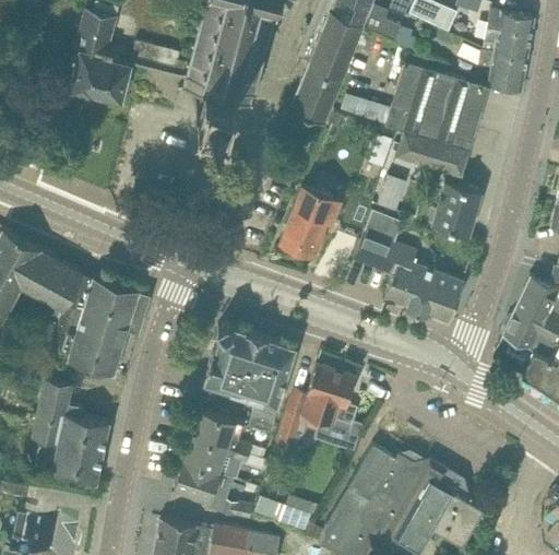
[(8,6),(9,0),(0,0),(0,21),(1,21),(6,4),(8,6)]
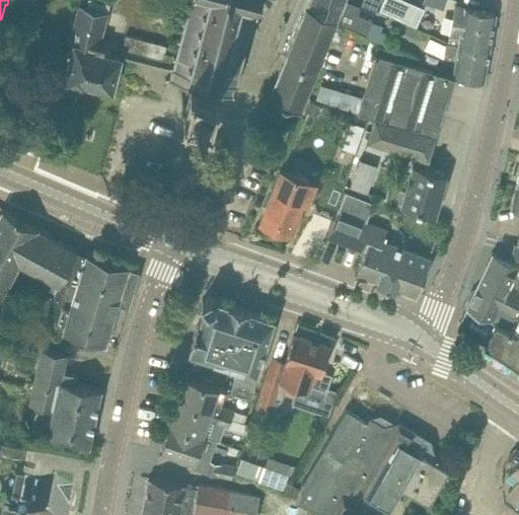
[(151,45),(146,67),(171,73),(169,80),(165,82),(166,84),(170,81),(183,85),(180,98),(182,99),(182,101),(187,102),(187,103),(206,108),(206,107),(211,108),(211,106),(213,107),(217,93),(230,97),(232,101),(234,100),(241,75),(239,74),(242,60),(246,61),(247,58),(244,58),(248,43),(251,44),(252,41),(249,40),(253,25),(256,26),(257,23),(253,22),(258,6),(262,7),(263,5),(264,6),(265,10),(267,9),(266,5),(270,0),(273,2),(275,0),(274,0),(194,0),(193,4),(188,3),(188,7),(191,7),(188,22),(183,21),(182,24),(186,24),(181,40),(177,39),(177,42),(180,43),(176,58),(172,57),(172,58),(164,56),(166,49),(151,45)]
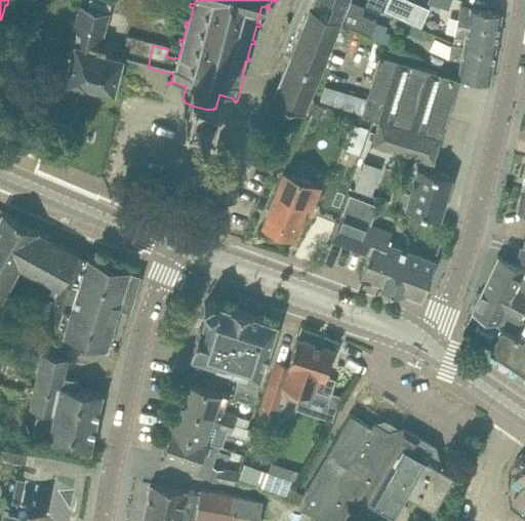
[(304,115),(339,27),(348,6),(347,5),(349,0),(297,0),(278,51),(289,56),(272,102),(279,105),(277,110),(294,117),(296,112),(304,115)]
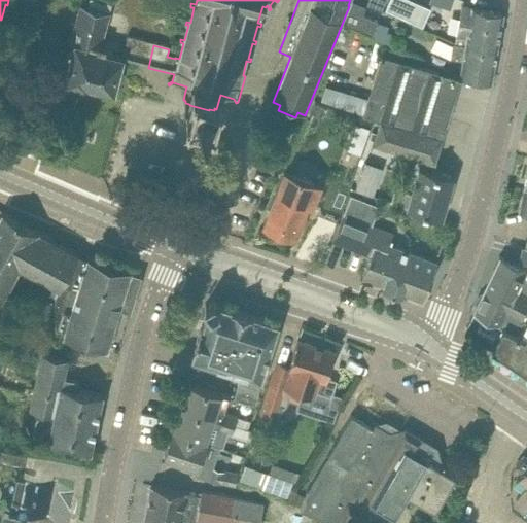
[(370,0),(366,10),(383,16),(389,0),(370,0)]
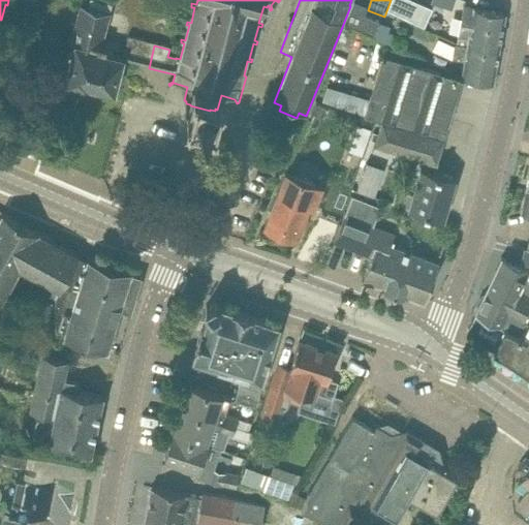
[(424,29),(432,10),(408,0),(392,0),(386,12),(424,29)]
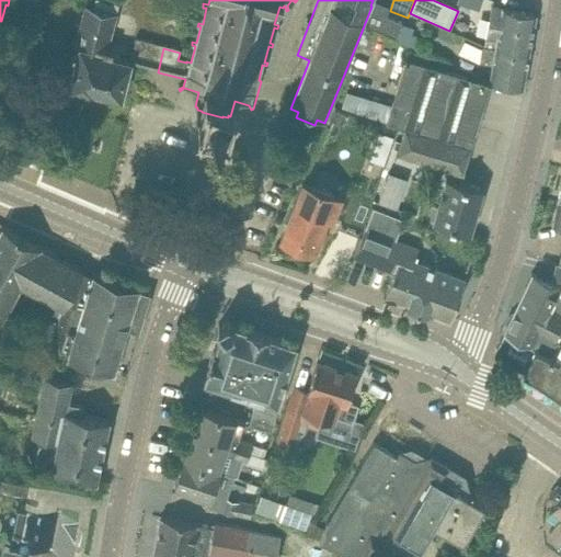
[(460,0),(458,7),(478,13),(483,1),(480,0),(460,0)]
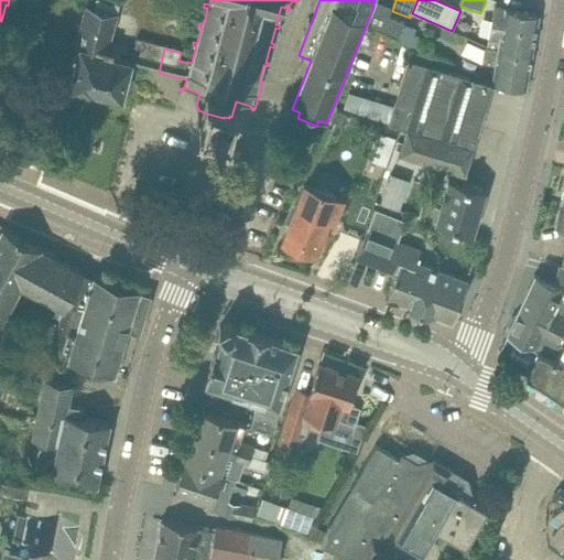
[(131,65),(159,73),(164,49),(137,42),(132,57),(125,55),(126,50),(116,47),(114,54),(108,52),(117,17),(116,17),(119,7),(96,1),(94,11),(85,9),(75,49),(80,50),(71,89),(91,95),(91,93),(121,100),(131,65)]
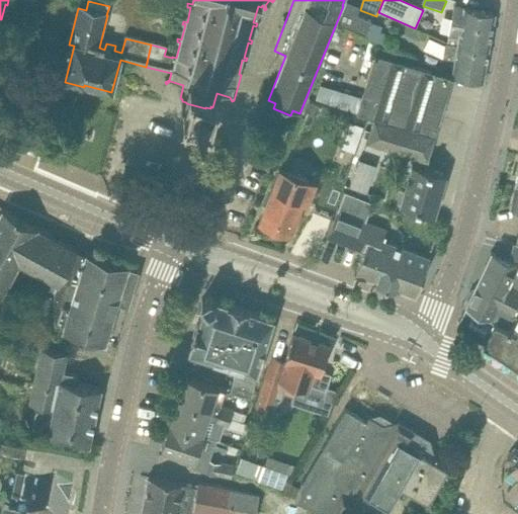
[(370,24),(356,18),(358,12),(343,5),(343,6),(335,26),(364,38),(370,24)]
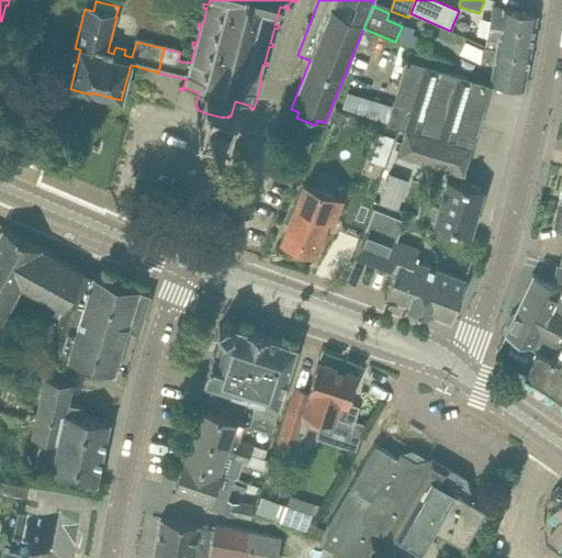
[(492,10),(485,49),(496,52),(530,59),(538,18),(492,10)]
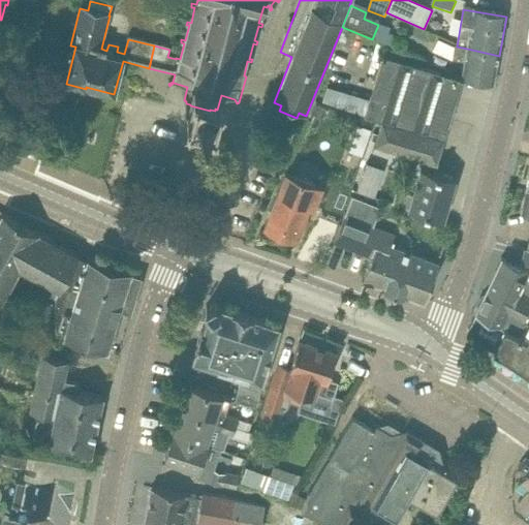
[(467,49),(457,47),(455,47),(452,62),(464,64),(461,82),(494,87),(499,56),(467,49)]
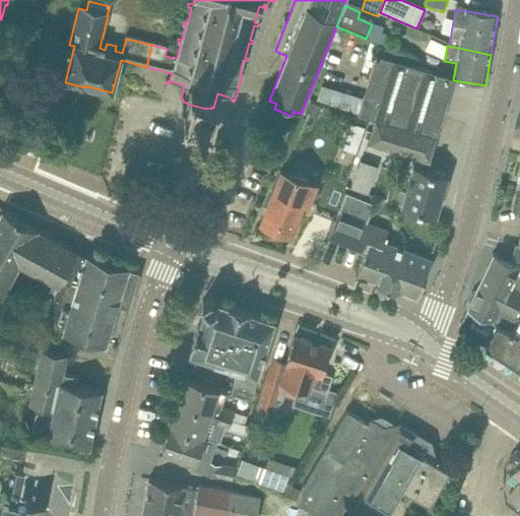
[(369,144),(409,156),(429,163),(454,80),(453,80),(377,56),(363,102),(321,88),(316,104),(376,122),(369,144)]
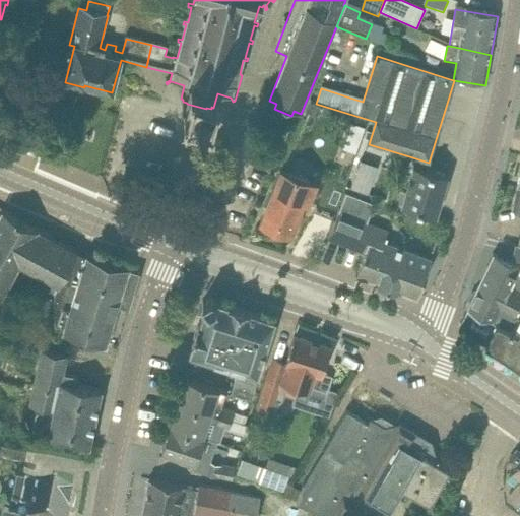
[(355,155),(365,130),(349,125),(341,150),(355,155)]
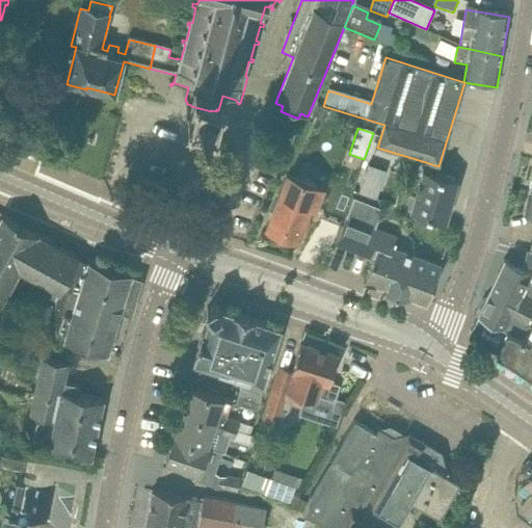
[(394,208),(425,216),(445,222),(457,183),(424,173),(416,200),(398,194),(394,208)]
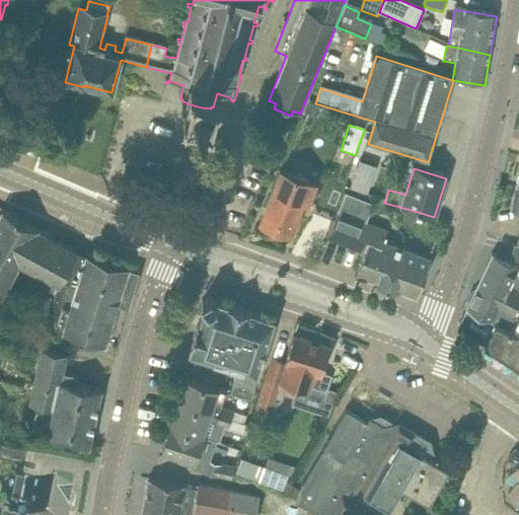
[(314,186),(299,179),(281,172),(261,224),(290,235),(302,204),(306,206),(314,186)]
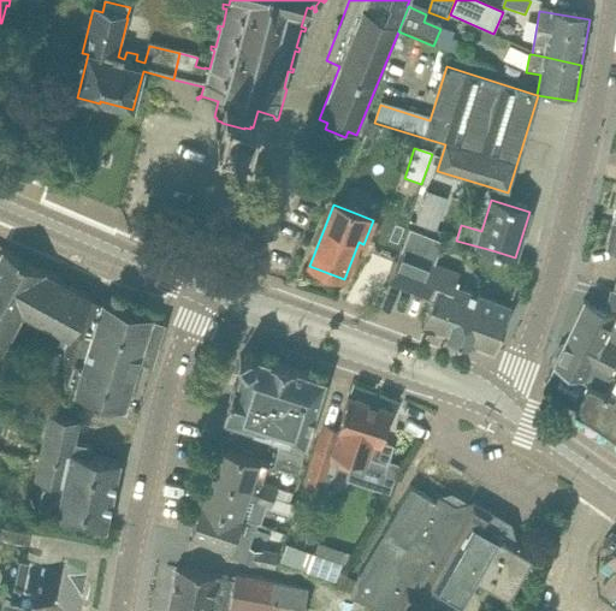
[(615,284),(614,294),(615,294),(615,227),(611,226),(605,251),(615,254),(615,284)]
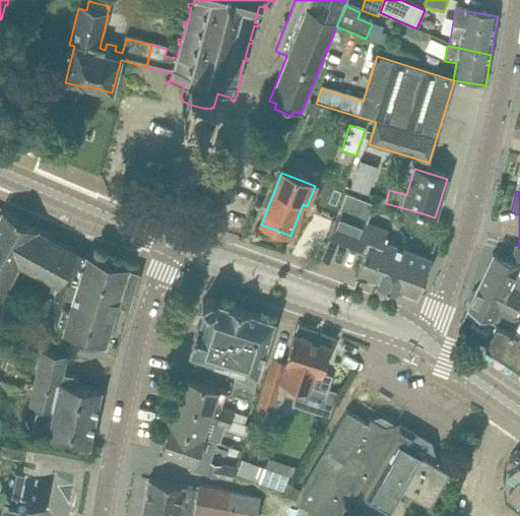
[(431,262),(383,244),(387,234),(352,220),(360,201),(344,196),(328,242),(365,255),(356,277),(416,300),(431,262)]
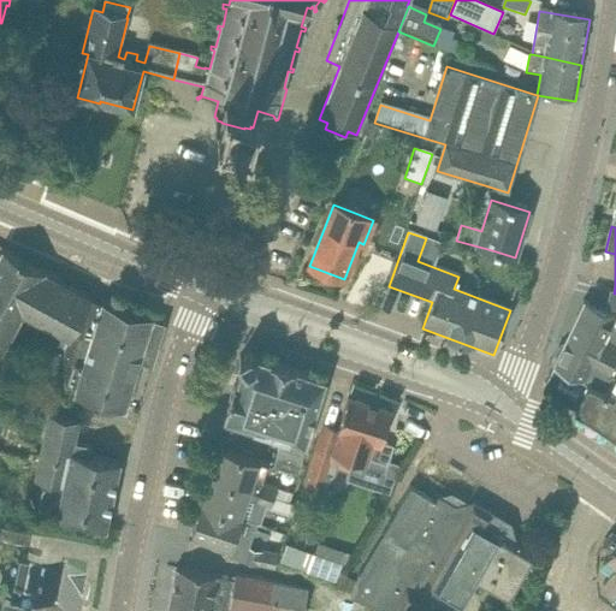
[(0,354),(22,315),(61,338),(57,345),(64,350),(71,336),(90,300),(45,274),(45,273),(3,250),(0,255),(0,354)]
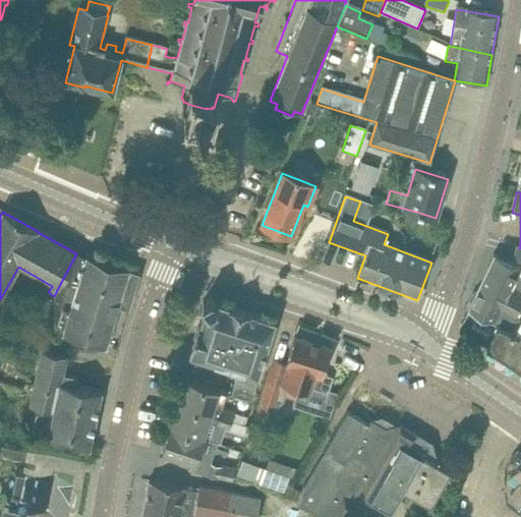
[(60,284),(54,296),(55,333),(63,335),(63,336),(87,343),(106,348),(118,307),(128,273),(129,271),(85,257),(76,253),(60,284)]
